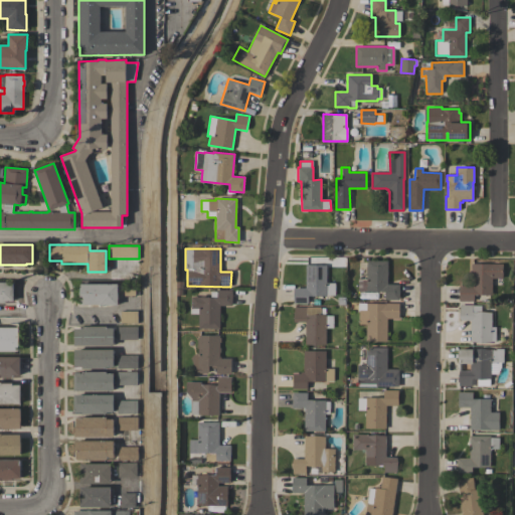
[(387,285),(399,285),(399,300),(384,300),(384,292),(358,292),(358,279),(366,279),(367,261),(387,261),(387,285)]
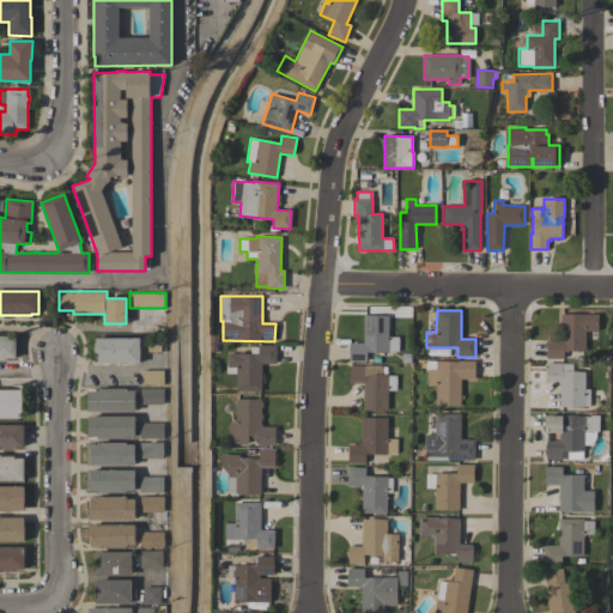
[(598,314),(598,331),(586,331),(586,351),(564,351),(564,358),(546,358),(546,340),(560,340),(560,314),(598,314)]
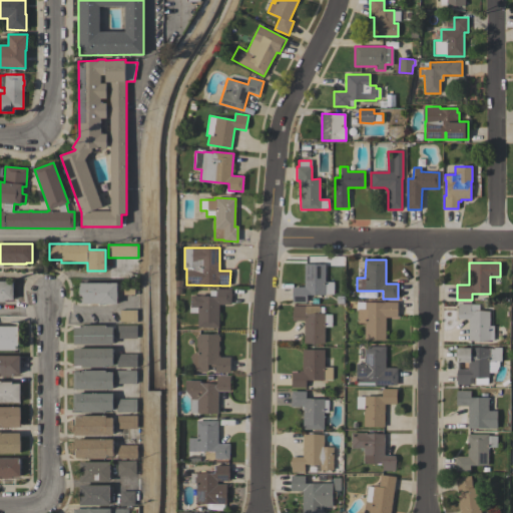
[(304,264),(325,265),(325,295),(307,295),(307,303),(293,302),(293,288),(304,288),(304,264)]
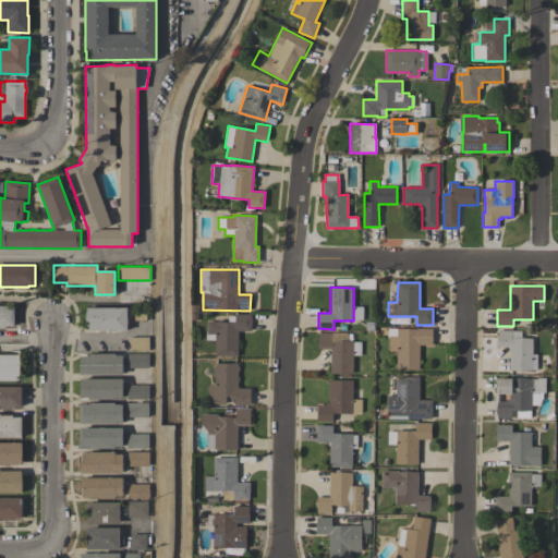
[(0,306),(13,306),(14,326),(5,326),(5,328),(0,328),(0,306)]
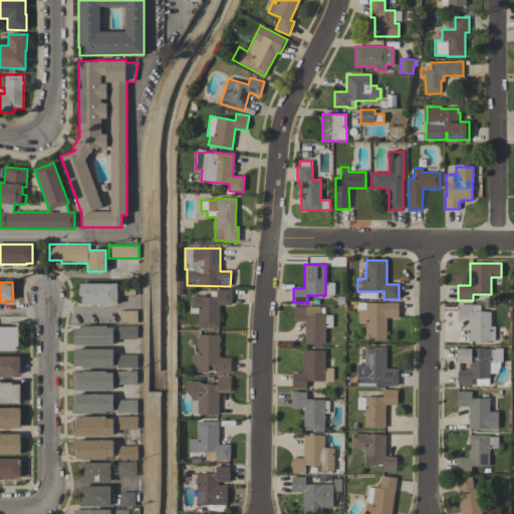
[(120,284),(120,291),(117,291),(117,304),(98,304),(79,304),(79,283),(120,284)]
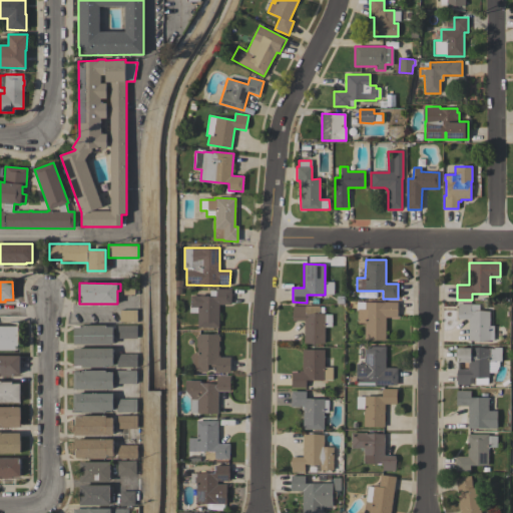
[(123,283),(134,283),(134,295),(123,295),(123,283)]
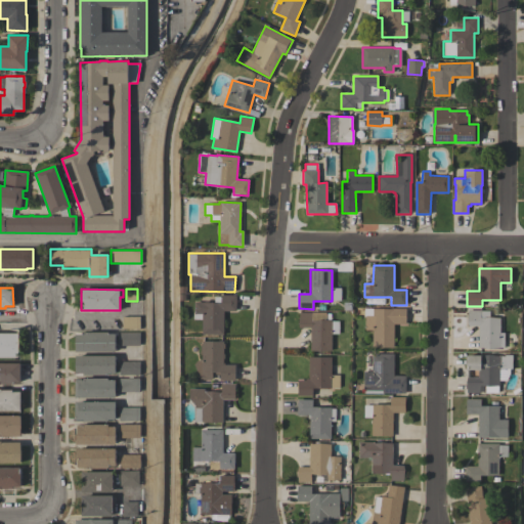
[(223,334),(203,334),(203,319),(193,319),(193,312),(194,312),(194,302),(205,302),(205,301),(209,301),(209,303),(214,303),(214,297),(221,297),(221,296),(235,296),(235,311),(223,310),(223,334)]
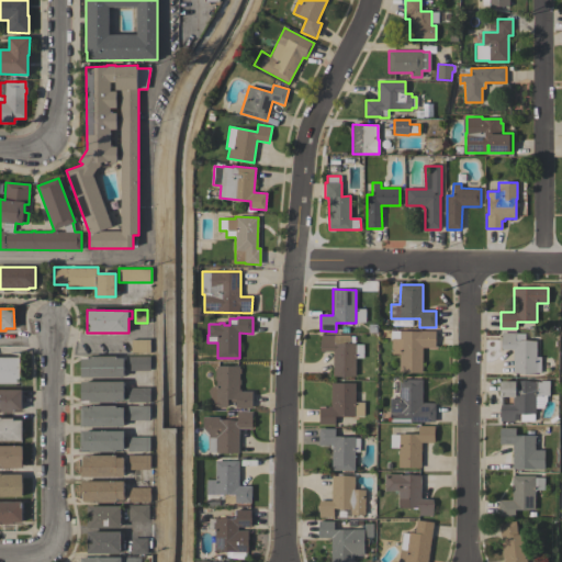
[(422,372),(400,372),(400,355),(392,355),(392,339),(390,339),(390,332),(419,332),(419,330),(436,332),(436,348),(422,347),(422,372)]
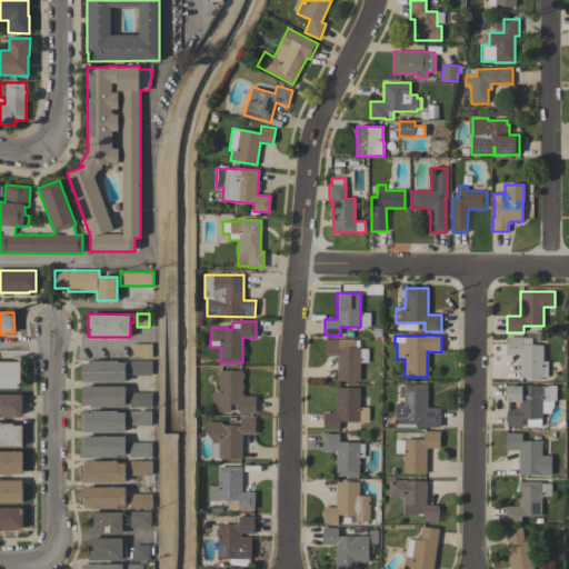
[(542,361),(548,361),(548,378),(520,378),(520,353),(508,353),(508,337),(521,337),(521,339),(531,339),(531,345),(542,346),(542,361)]
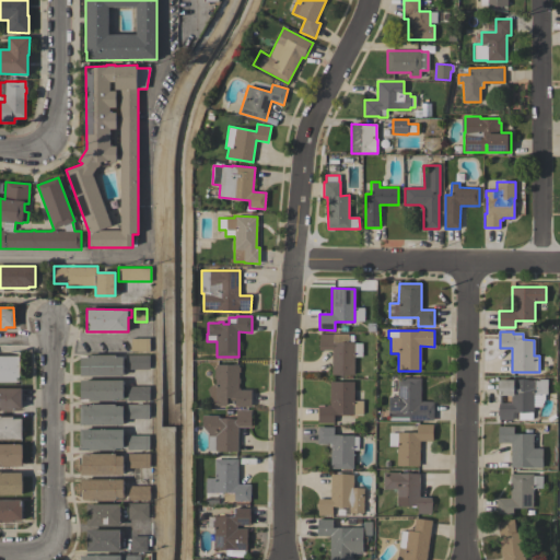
[(354,375),(331,375),(331,350),(319,350),(319,334),(348,334),(348,336),(353,336),(353,343),(362,343),(362,357),(354,357),(354,375)]
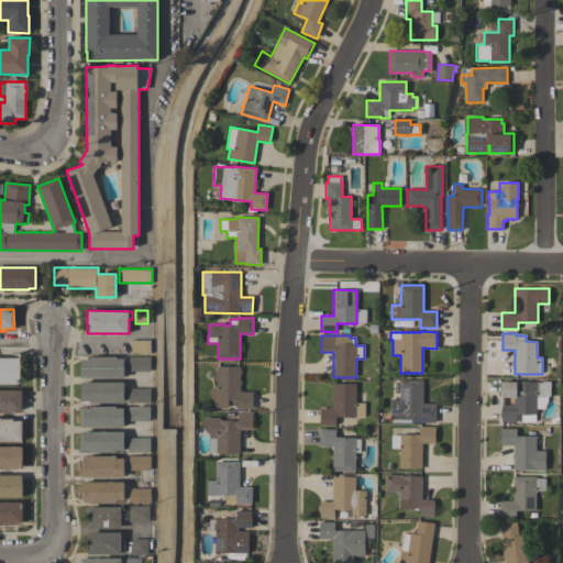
[(150,340),(150,353),(132,353),(132,340),(150,340)]
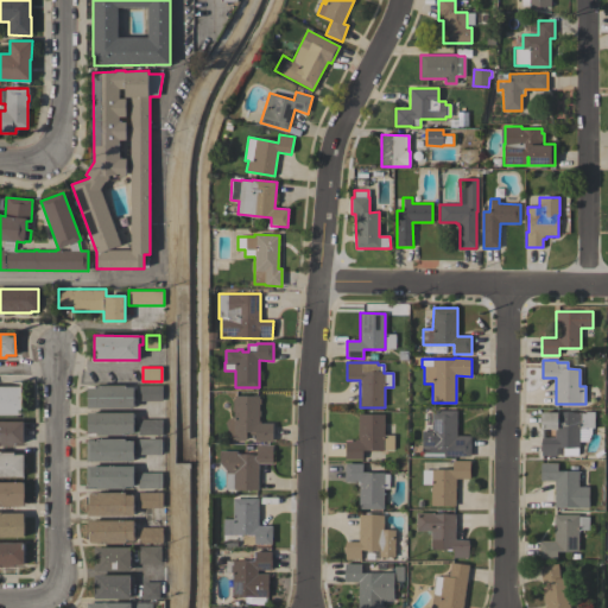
[(88,409),(87,387),(96,387),(96,385),(125,385),(125,387),(133,387),(134,407),(88,409)]
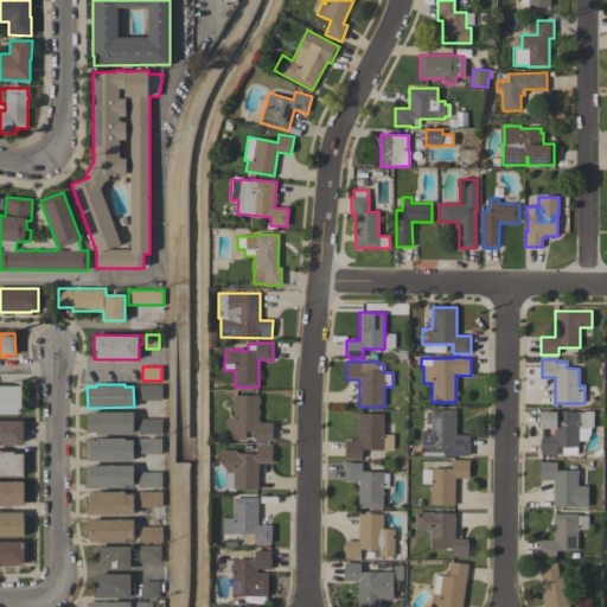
[(139,401),(139,385),(163,384),(163,400),(139,401)]
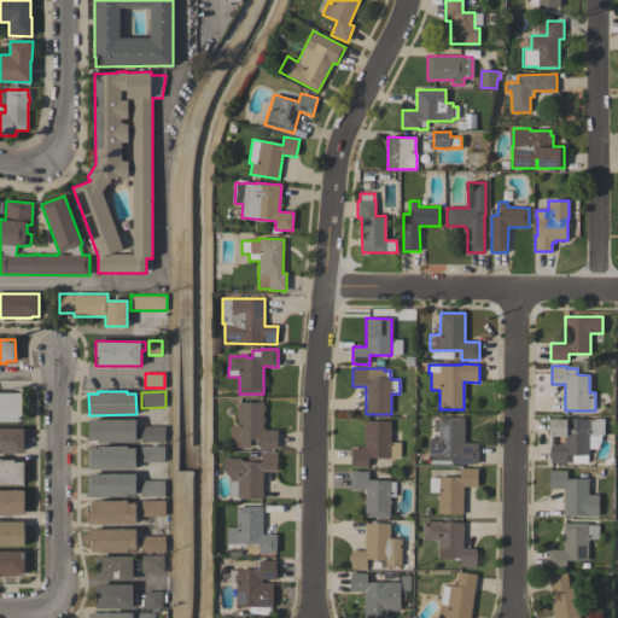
[(0,392),(22,392),(22,421),(0,421),(0,392)]
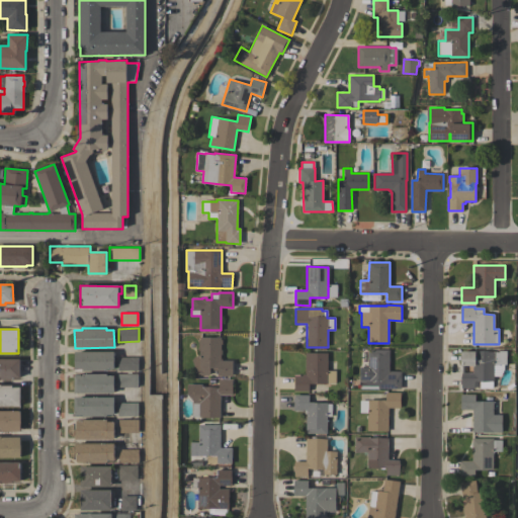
[(221,337),(221,340),(222,340),(222,344),(221,344),(221,350),(222,350),(222,354),(221,354),(221,359),(222,359),(222,360),(233,360),(233,376),(218,376),(218,370),(210,370),(210,375),(200,375),(200,374),(195,374),(195,367),(192,360),(195,357),(199,356),(199,350),(198,350),(198,340),(199,340),(199,337),(221,337)]
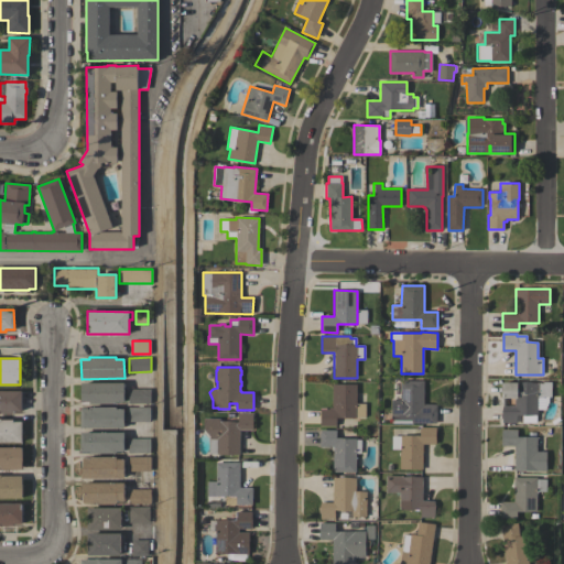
[(423,404),(436,404),(436,424),(391,423),(391,400),(401,400),(401,380),(424,381),(423,404)]
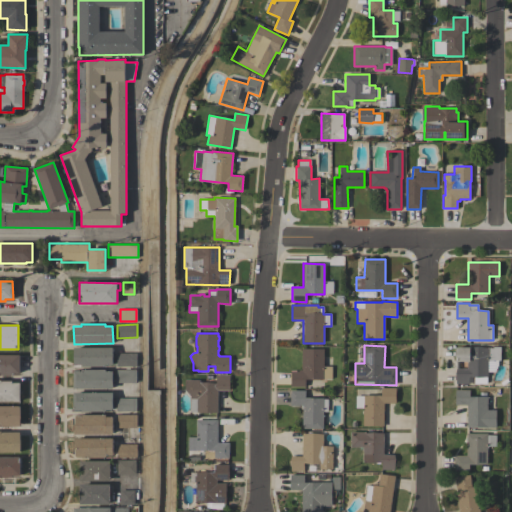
[(112,347),(113,365),(105,365),(106,366),(81,366),(81,365),(74,365),(74,347),(112,347)]
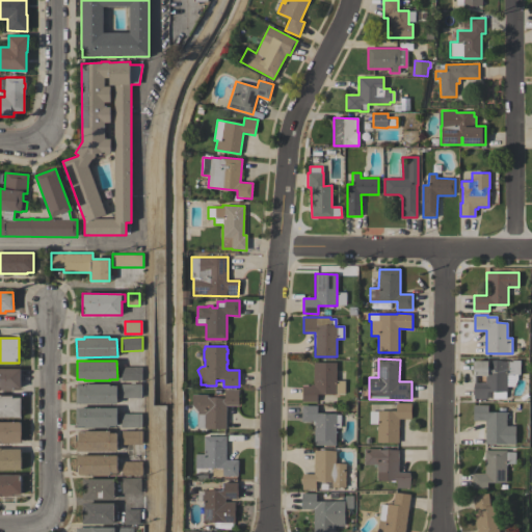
[(520,375),(507,374),(507,392),(506,392),(505,399),(493,398),(493,392),(490,392),(490,398),(487,398),(487,399),(474,399),(474,383),(485,383),(485,375),(473,375),(473,361),(511,362),(511,361),(520,361),(520,375)]
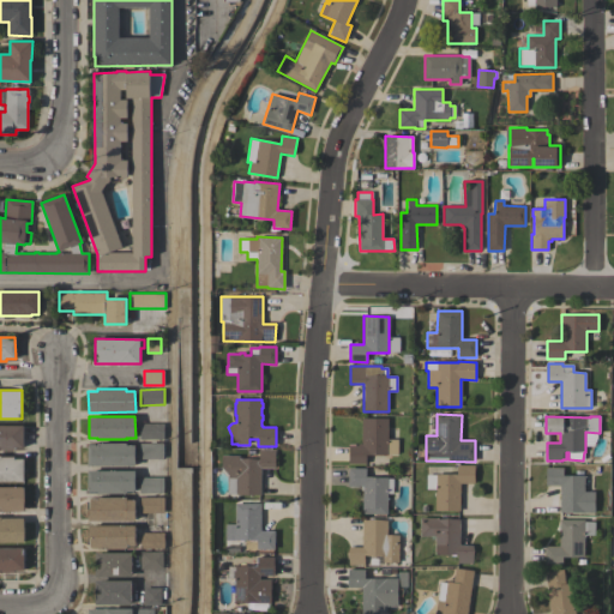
[(387,439),(398,439),(397,455),(387,455),(387,456),(366,455),(366,464),(349,464),(349,446),(357,446),(357,444),(361,444),(361,417),(387,419),(387,439)]
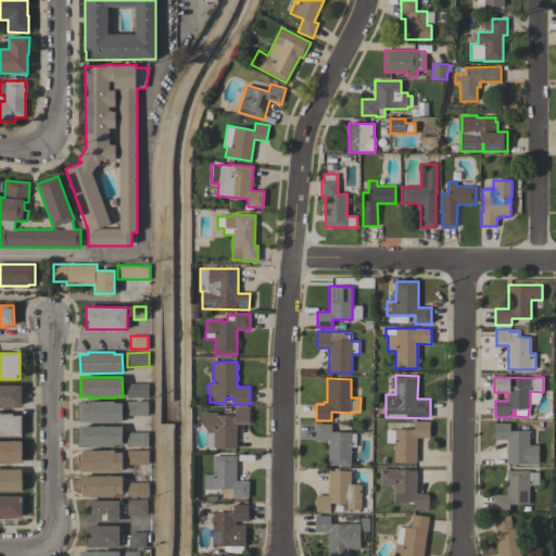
[(149,383),(149,397),(127,397),(127,383),(149,383)]
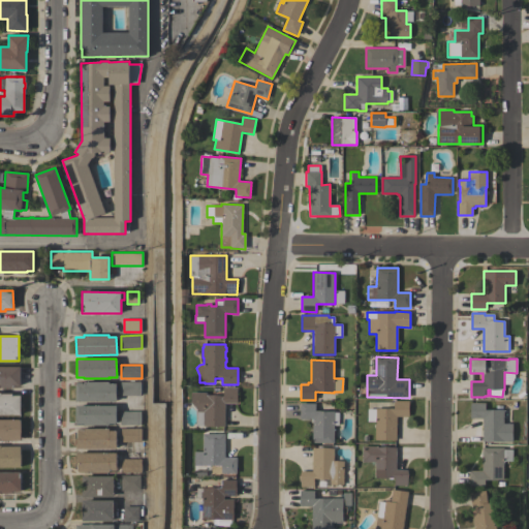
[(0,367),(20,367),(21,385),(11,385),(11,387),(0,387),(0,367)]
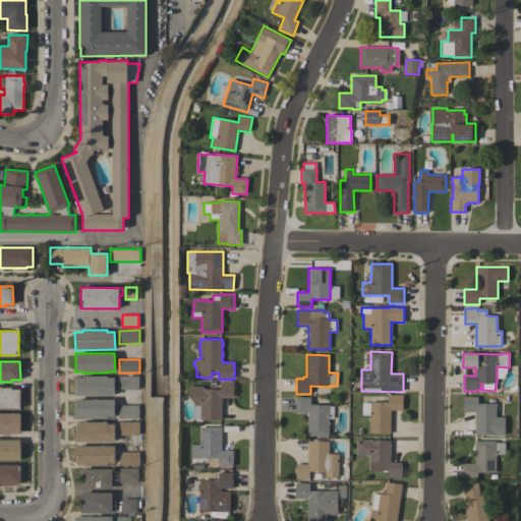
[(74,395),(74,378),(82,378),(82,375),(108,375),(108,378),(115,378),(115,395),(74,395)]
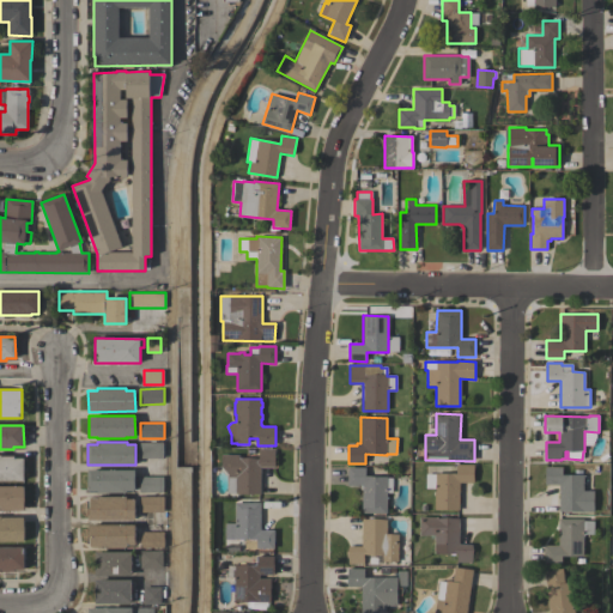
[(163,442),(163,459),(140,459),(140,442),(163,442)]
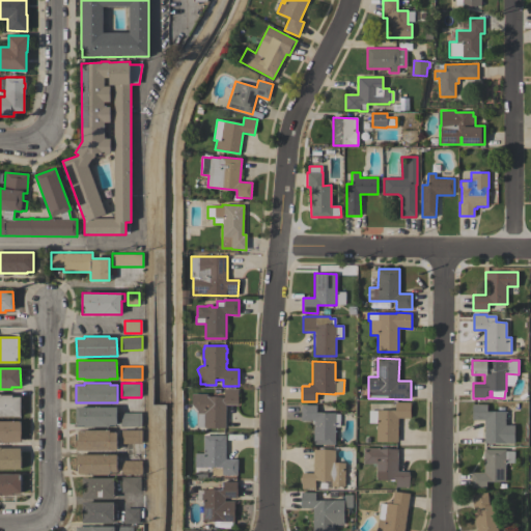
[(226,428),(197,427),(198,411),(192,404),(192,394),(207,394),(207,397),(224,397),(224,389),(238,389),(238,404),(226,404),(226,428)]
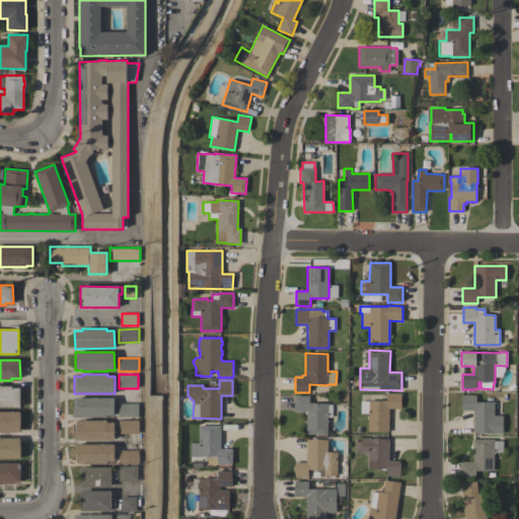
[(0,406),(0,385),(1,385),(1,386),(12,386),(12,388),(20,388),(20,406),(0,406)]
